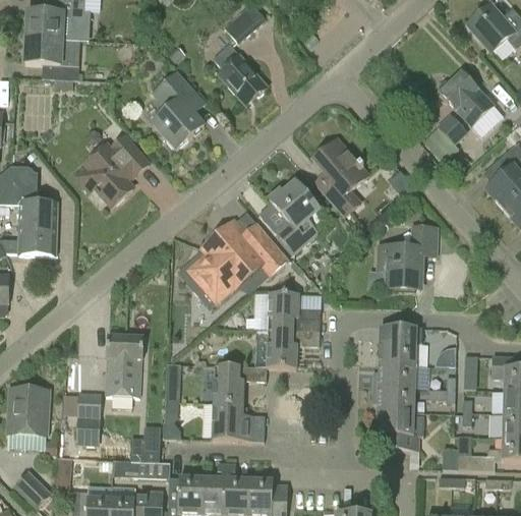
[(53,0),(53,12),(45,12),(26,11),(25,38),(79,41),(89,41),(91,12),(83,12),(84,0),(53,0)]
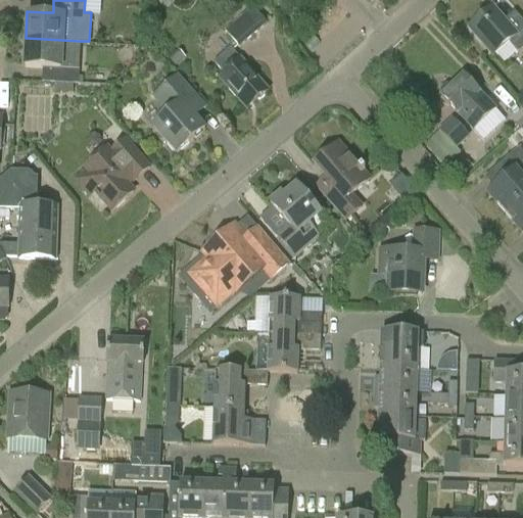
[(239,43),(267,19),(252,2),(224,27),(239,43)]
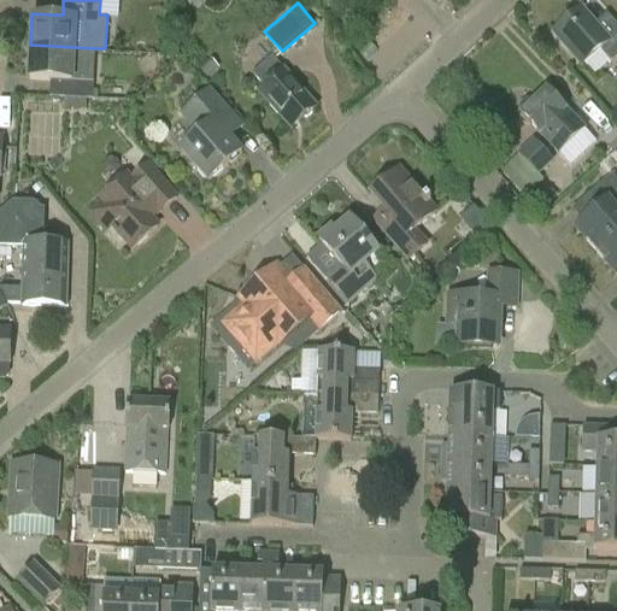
[(616,21),(606,10),(593,21),(581,6),(556,29),(583,62),(600,46),(611,58),(616,53),(616,21)]
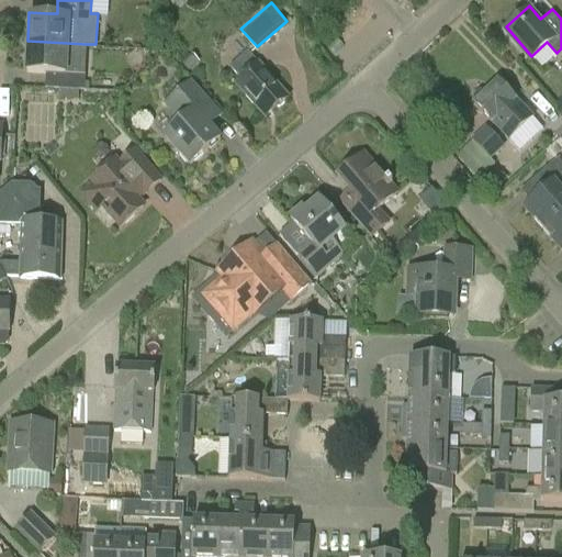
[(83,87),(86,44),(27,41),(26,69),(45,69),(44,85),(83,87)]
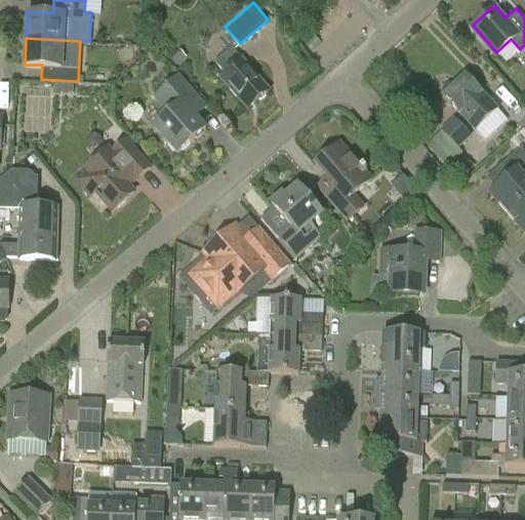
[(270,88),(241,55),(231,44),(214,60),(224,70),(219,74),(248,107),(270,88)]
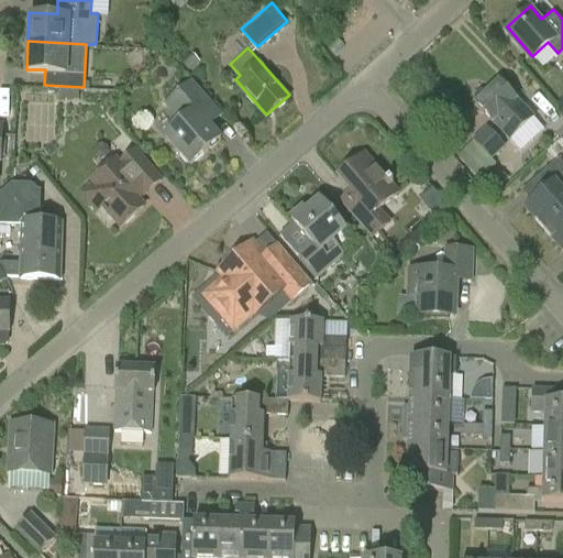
[(163,101),(179,121),(165,134),(190,164),(221,138),(209,123),(222,112),(191,76),(163,101)]
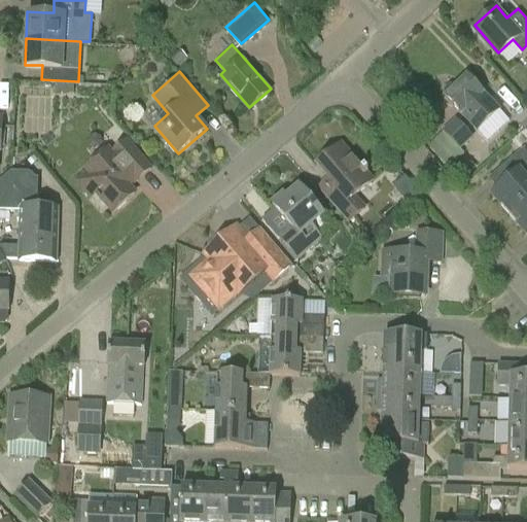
[(468,73),(457,83),(455,81),(451,81),(445,88),(445,91),(447,94),(446,95),(479,128),(500,106),(484,90),(468,73)]
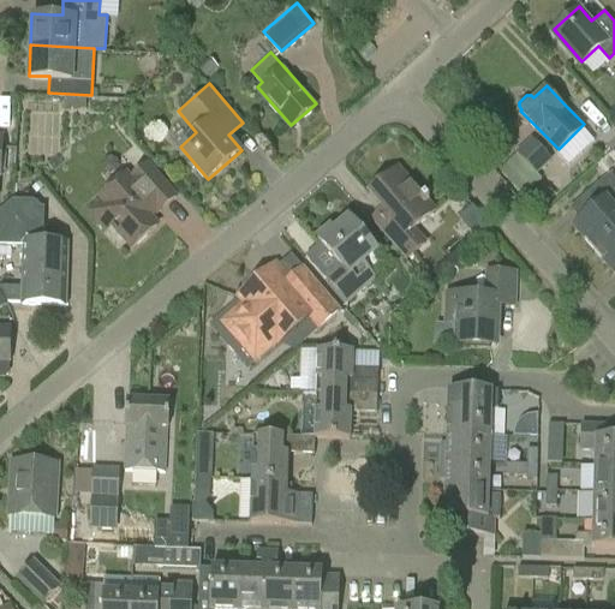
[(531,136),(517,149),(499,166),(524,192),(541,175),(536,171),(551,156),(531,136)]
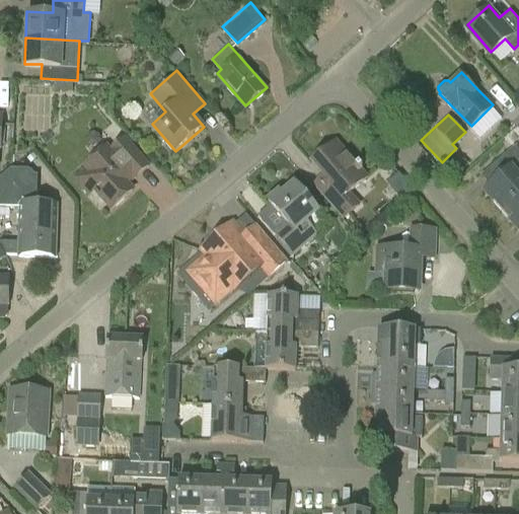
[(125,133),(107,147),(105,145),(84,163),(86,165),(76,175),(89,191),(94,186),(112,206),(133,187),(128,181),(133,176),(135,177),(150,162),(125,133)]
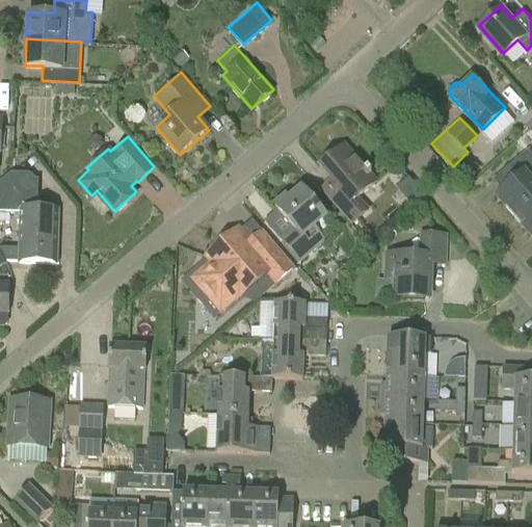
[(370,207),(358,193),(376,179),(345,142),(319,164),(330,178),(320,186),(351,222),(370,207)]
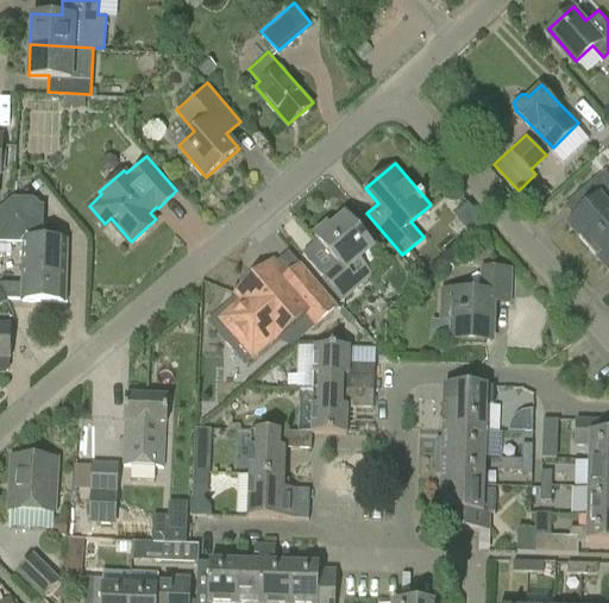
[(579,189),(591,202),(569,221),(589,244),(608,226),(608,202),(608,201),(608,174),(603,168),(579,189)]
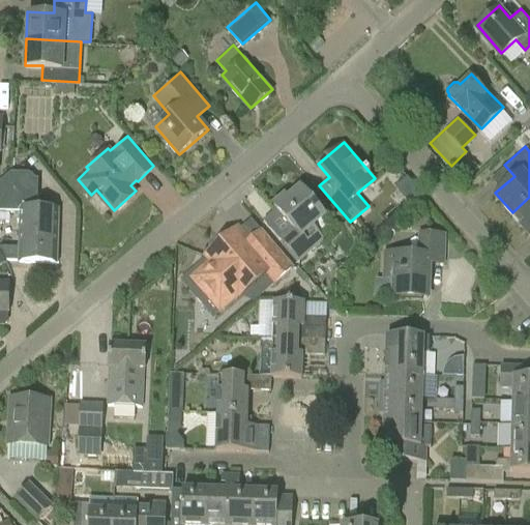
[(0,208),(20,209),(19,244),(0,243),(0,244),(6,258),(18,258),(18,260),(55,261),(57,207),(37,206),(38,176),(34,176),(29,170),(10,170),(0,179),(0,208)]
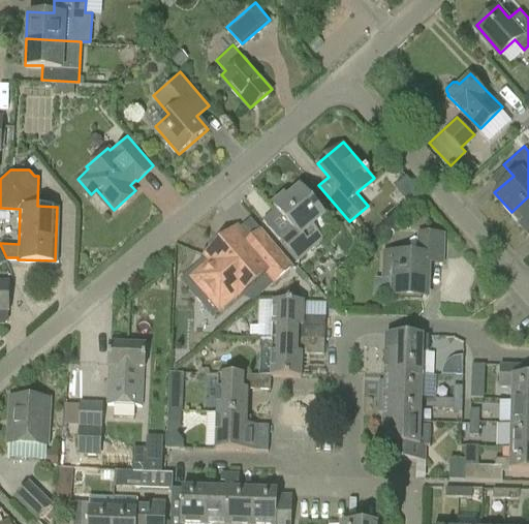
[(406,195),(418,187),(410,175),(398,183),(406,195)]
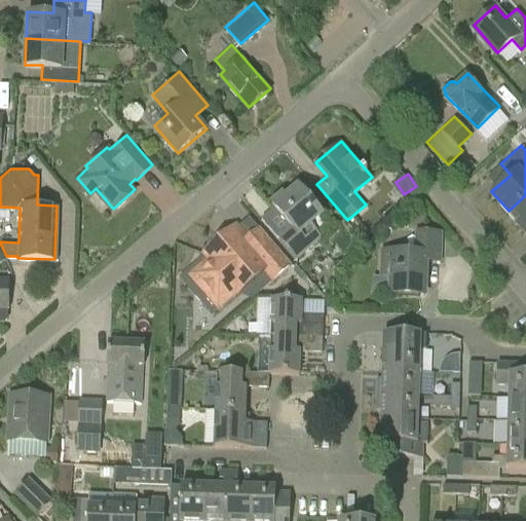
[(271,201),(289,221),(275,232),(297,257),(323,234),(308,218),(320,209),(298,183),(285,194),(283,191),(271,201)]
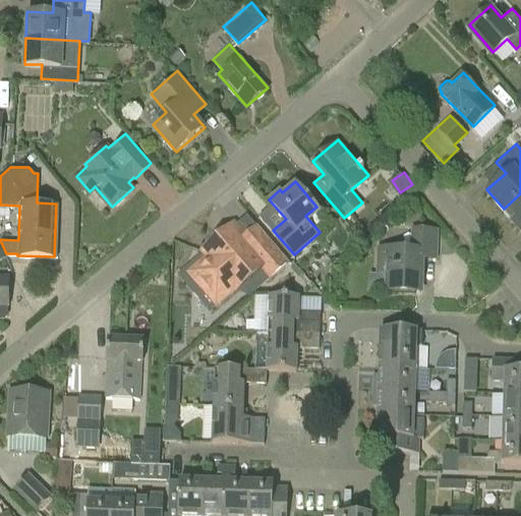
[(520,228),(520,193),(504,209),(520,228)]
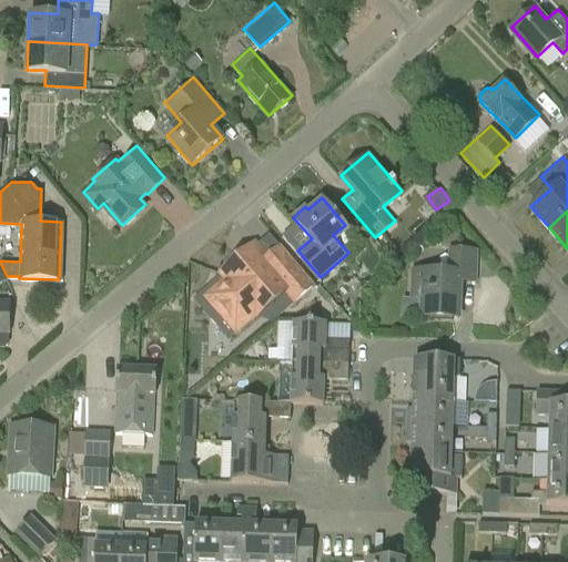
[(280,242),(266,254),(256,243),(230,265),(241,277),(212,302),(235,328),(281,288),(293,302),(315,283),(280,242)]
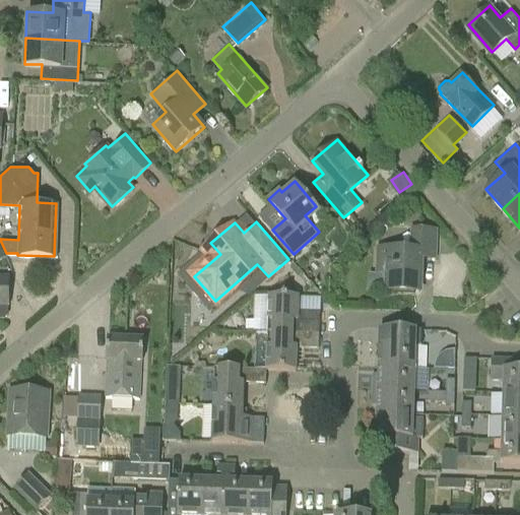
[(409,224),(408,248),(377,247),(376,270),(387,271),(386,287),(417,288),(419,255),(437,256),(438,226),(409,224)]
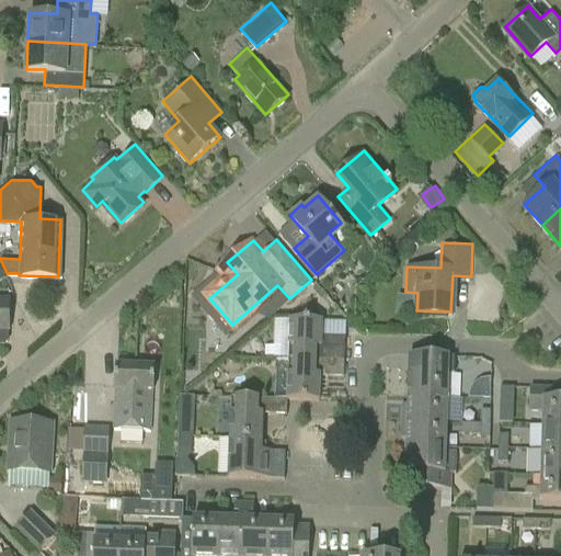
[(0,295),(0,341),(4,342),(9,338),(9,296),(0,295)]
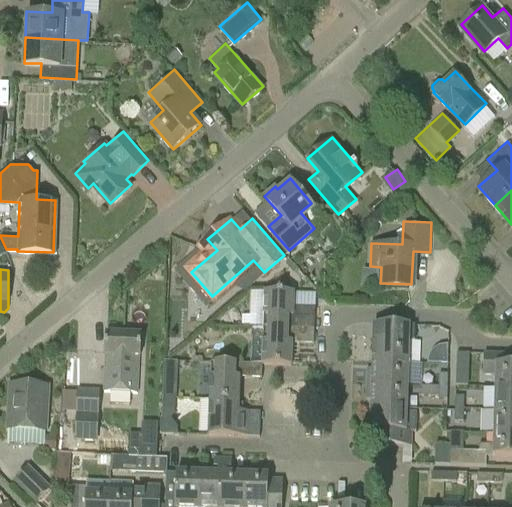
[(293,289),(264,288),(250,287),(248,325),(314,327),(315,289),(293,289)]
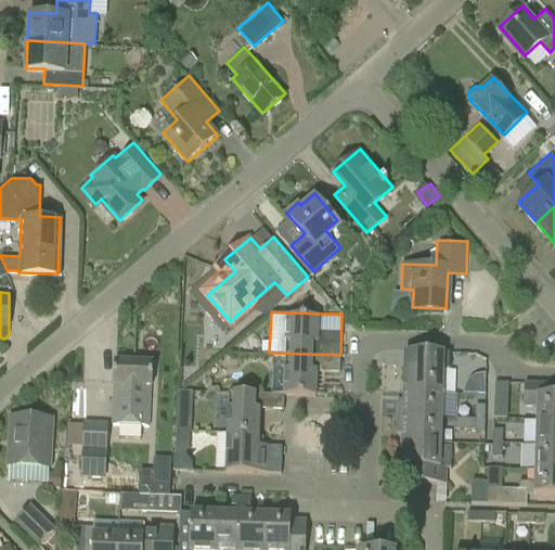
[(442,391),(442,366),(450,366),(450,349),(404,347),(403,388),(442,391)]
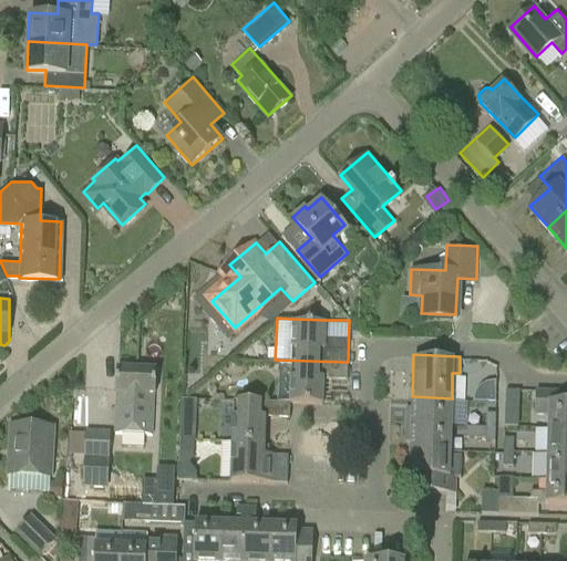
[(274,398),(265,398),(265,400),(290,401),(322,402),(322,375),(348,376),(348,362),(275,360),(274,398)]
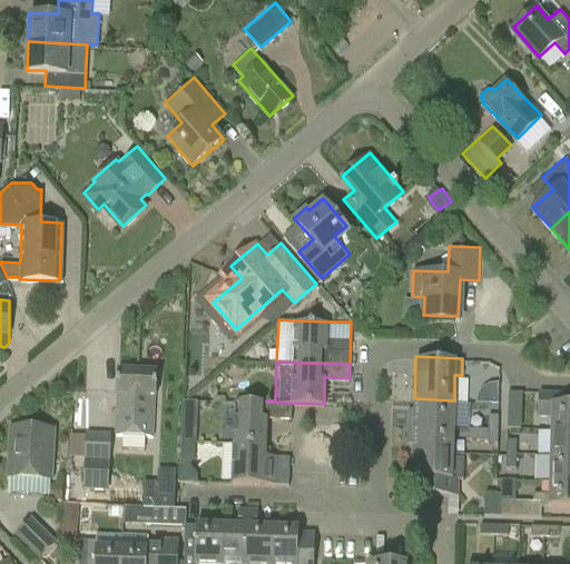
[(117,367),(116,392),(114,433),(127,433),(127,445),(147,446),(148,434),(154,434),(157,369),(117,367)]
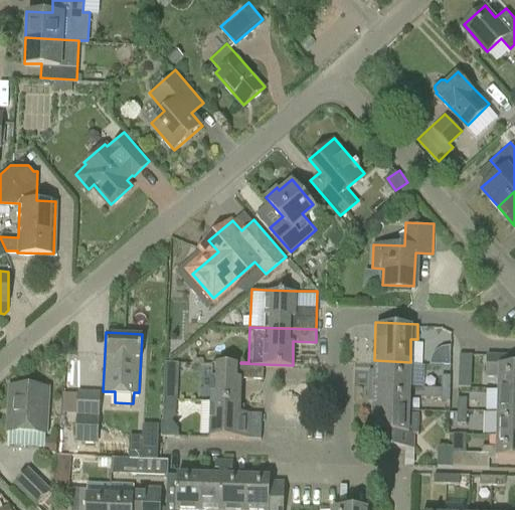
[(459,352),(459,364),(471,365),(472,352),(459,352)]
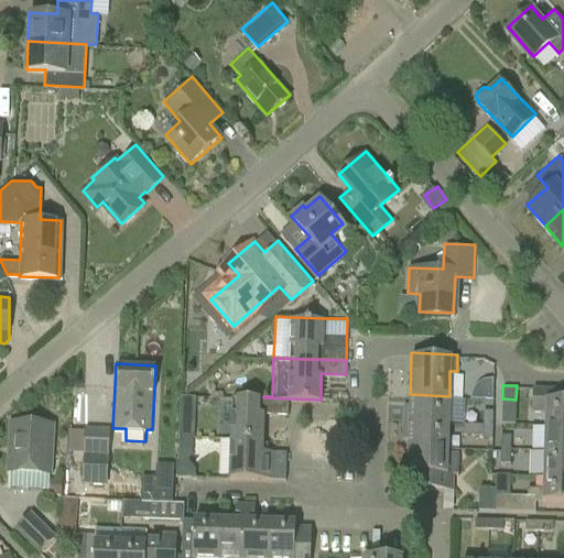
[(563,397),(560,398),(561,387),(534,386),(533,404),(546,404),(546,423),(563,423),(563,397)]
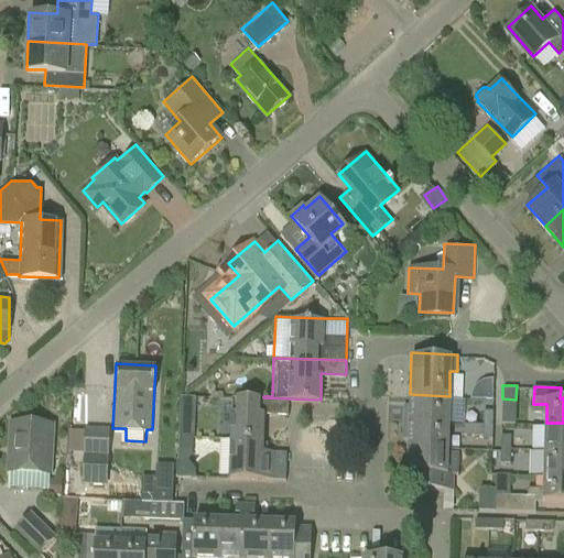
[(180,471),(195,471),(196,392),(181,391),(180,471)]
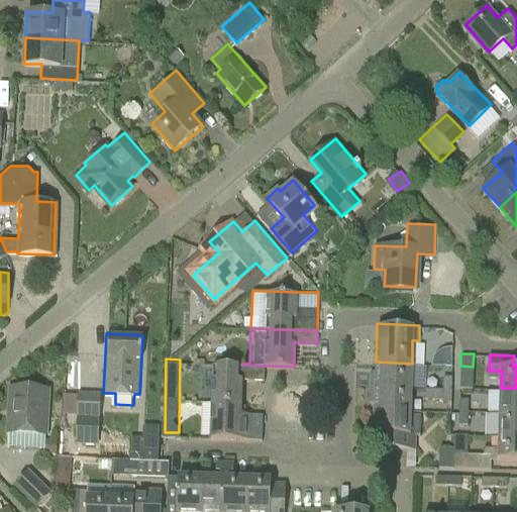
[(376,362),(375,385),(411,386),(412,364),(376,362)]
